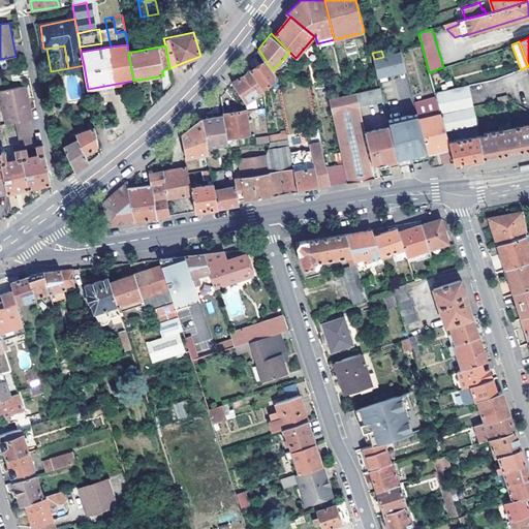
[(374,59),(378,79),(406,71),(401,52),(383,57),(374,59)]
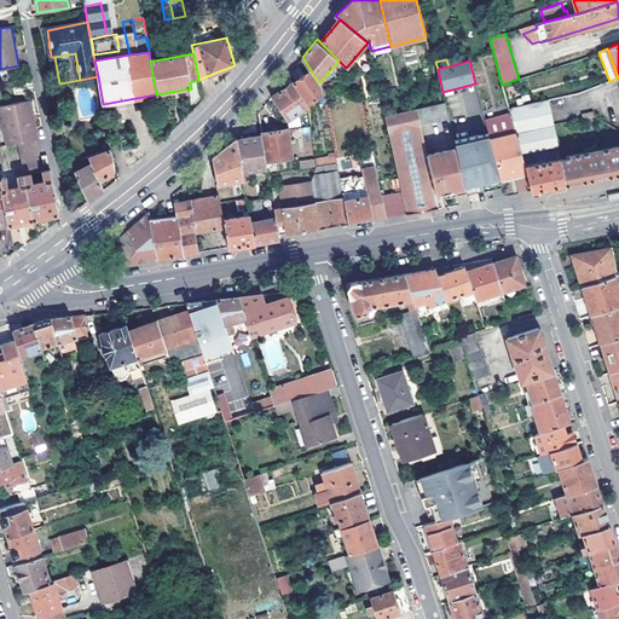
[(294,81),(308,103),(317,97),(323,93),(322,92),(320,86),(319,82),(311,70),(301,76),(294,81)]
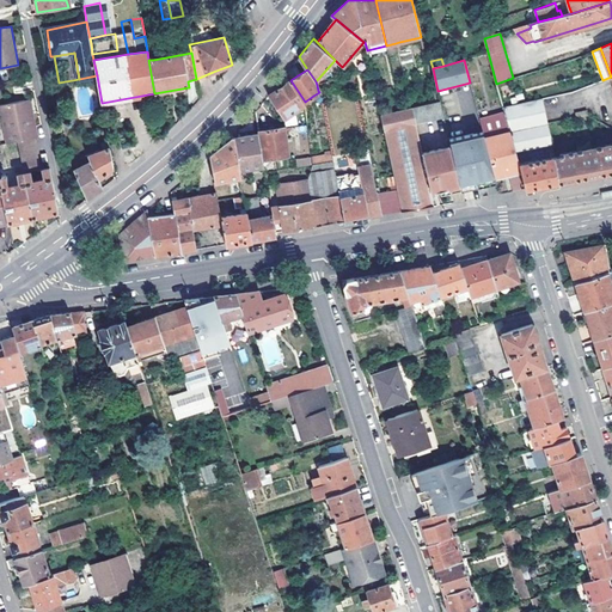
[(340,91),(355,86),(353,73),(317,85),(318,91),(337,85),(340,91)]
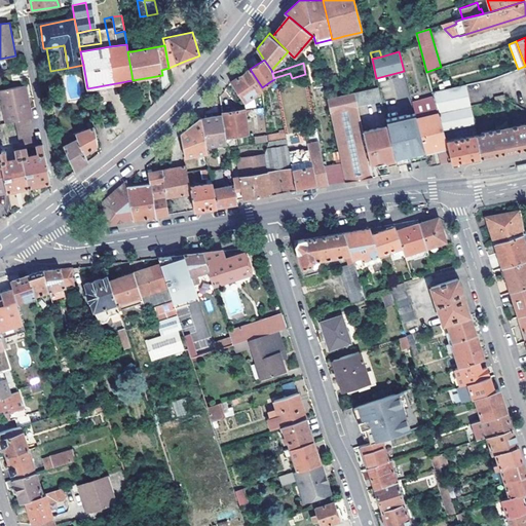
[(231,82),(246,102),(262,90),(262,87),(250,69),(239,76),(231,82)]
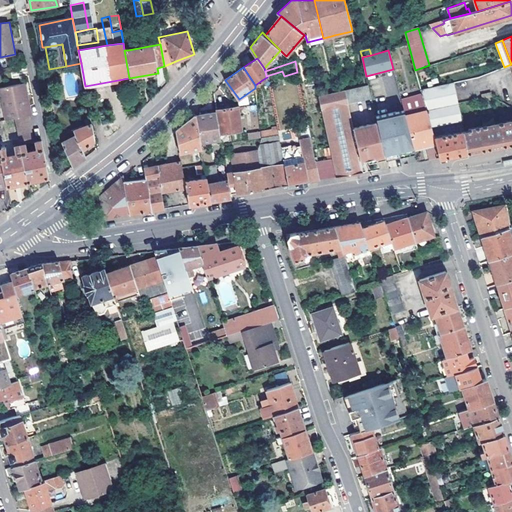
[(422,95),(431,128),(462,122),(454,82),(421,90),(422,95)]
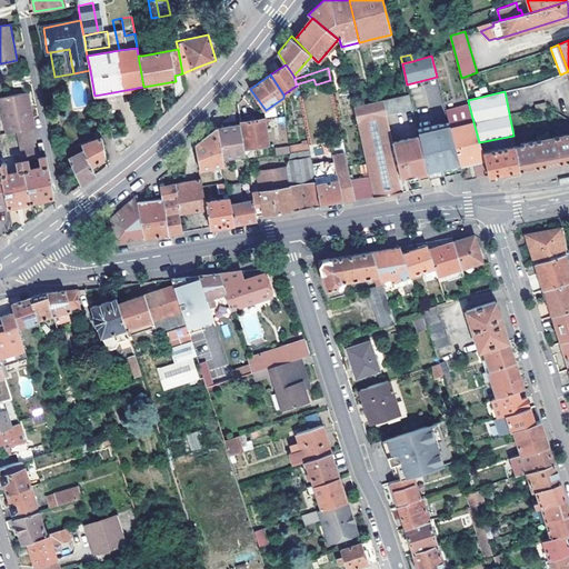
[(28,120),(33,119),(28,92),(23,93),(28,120)]
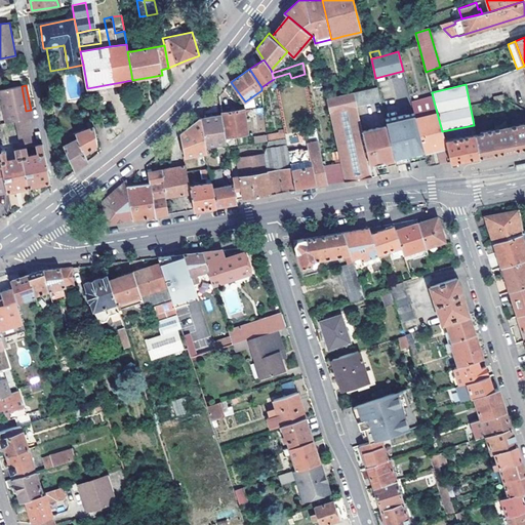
[(32,118),(31,110),(26,111),(22,86),(8,88),(14,121),(28,118),(32,118)]
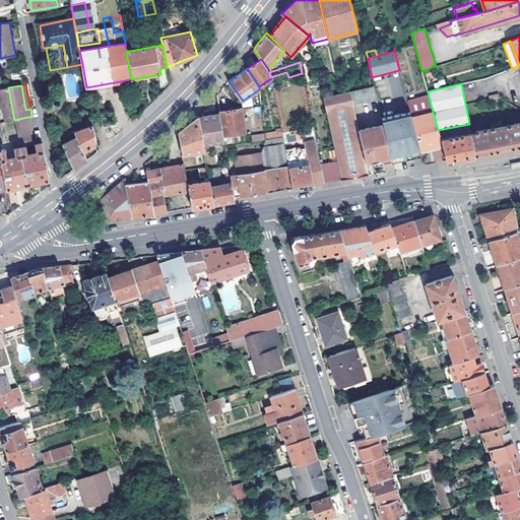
[(7,121),(14,120),(8,87),(1,89),(7,121)]
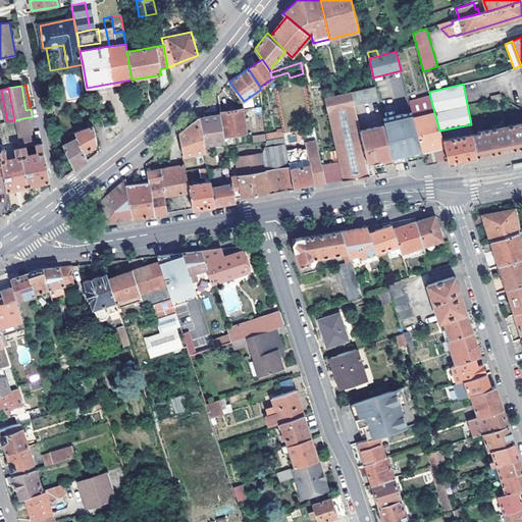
[(379,101),(376,88),(353,92),(355,106),(379,101)]
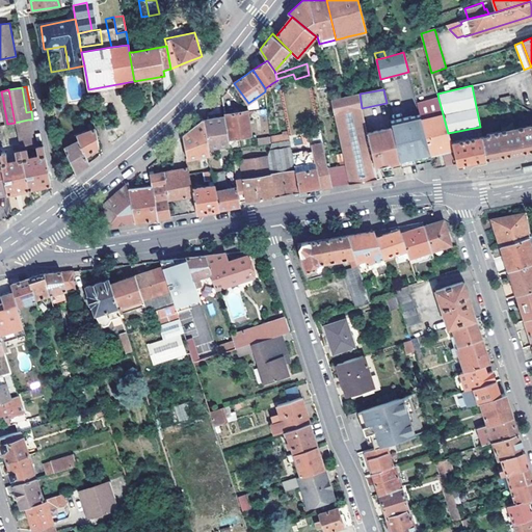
[(330,100),(346,165),(349,184),(349,185),(363,183),(364,182),(378,180),(375,166),(368,133),(362,108),(360,94),(330,100)]
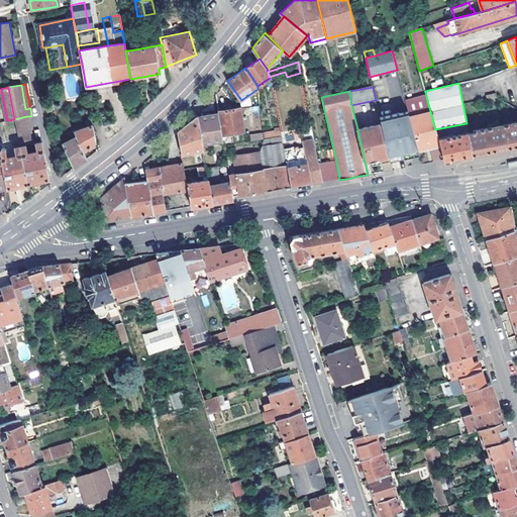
[(438,138),(435,129),(426,96),(406,101),(408,112),(418,149),(439,143),(438,138)]
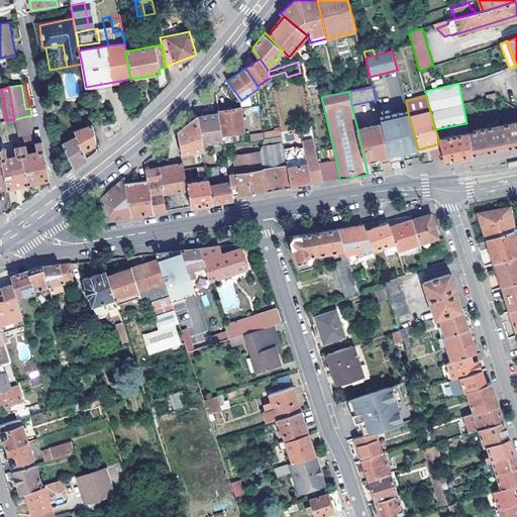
[(223,133),(246,129),(242,106),(229,109),(219,111),(219,112),(223,133)]
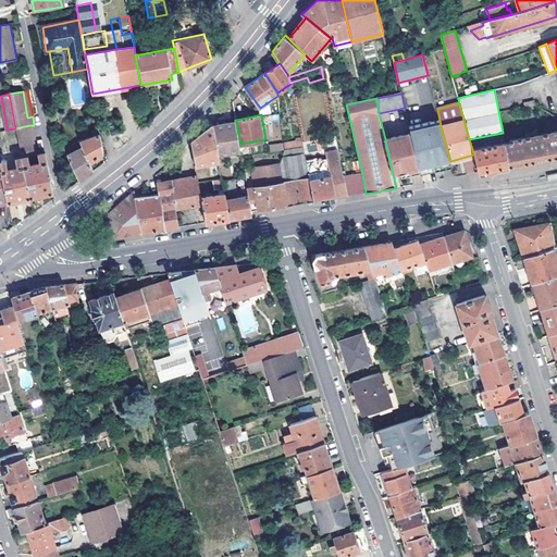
[(238,159),(239,159),(243,159),(240,144),(236,121),(222,123),(213,125),(220,161),(219,161),(219,165),(226,164),(227,163),(225,153),(237,151),(238,159)]
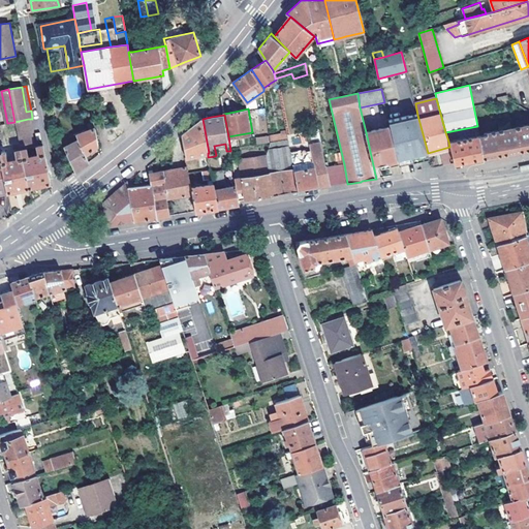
[(391,127),(399,159),(416,155),(428,153),(417,115),(407,118),(408,122),(404,123),(403,116),(394,118),(389,120),(391,127)]
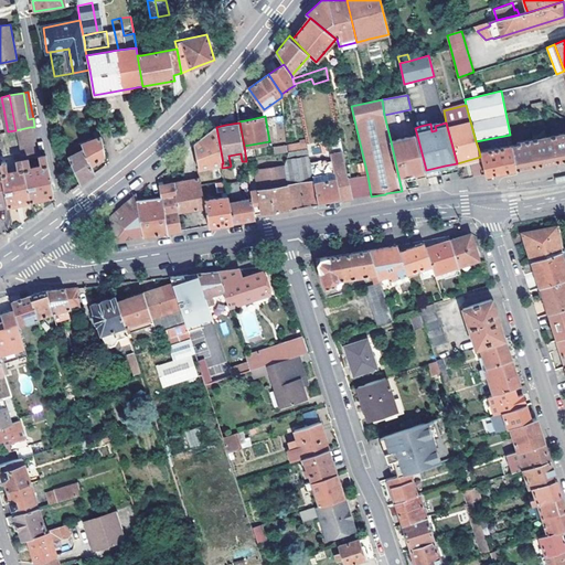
[(40,198),(54,194),(46,155),(39,156),(40,164),(31,167),(29,158),(35,156),(30,127),(16,130),(19,147),(20,151),(30,200),(40,198)]
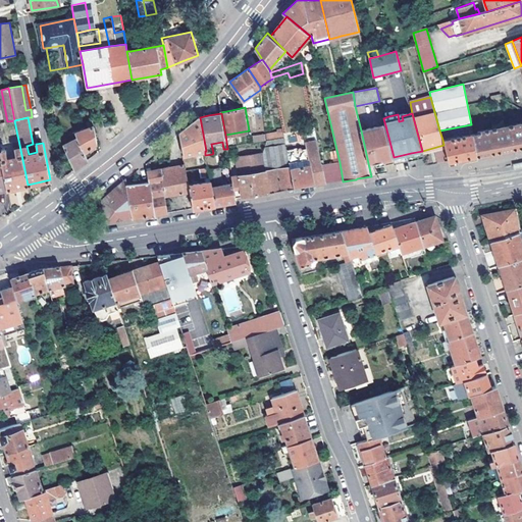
[(179,133),(184,155),(196,153),(198,164),(200,164),(200,168),(208,167),(205,155),(205,151),(206,151),(200,117),(186,127),(179,133)]
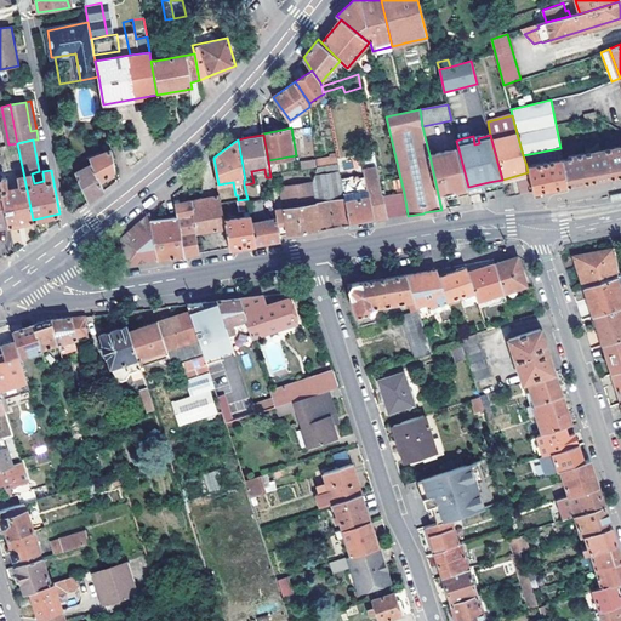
[(115,171),(110,143),(103,146),(107,153),(91,159),(93,165),(77,172),(89,203),(95,198),(104,191),(101,181),(115,171)]
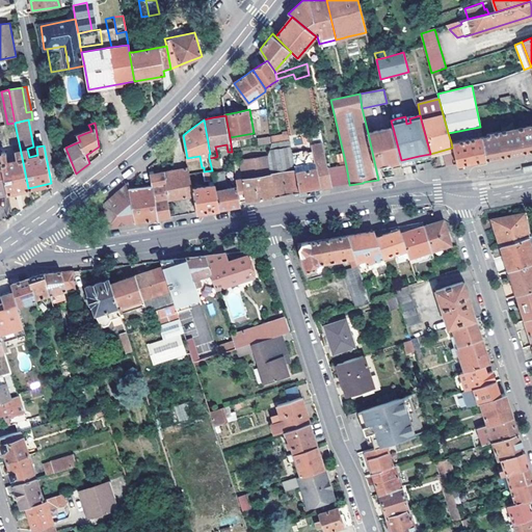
[(531,125),(521,128),(526,152),(531,150),(531,125)]
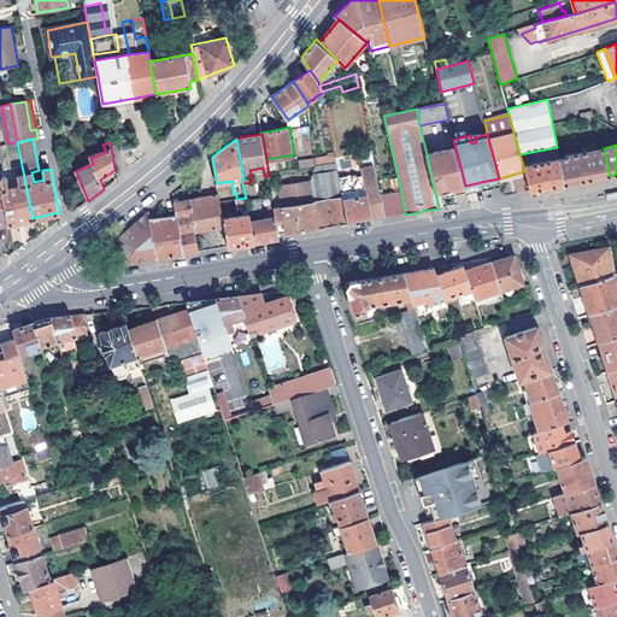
[(465,186),(456,148),(427,154),(435,193),(444,191),(465,186)]
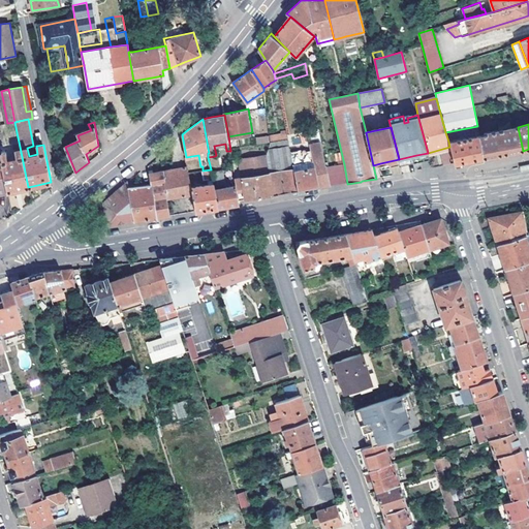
[(501,155),(523,151),(518,127),(485,133),(485,135),(479,136),(485,158),(501,155)]
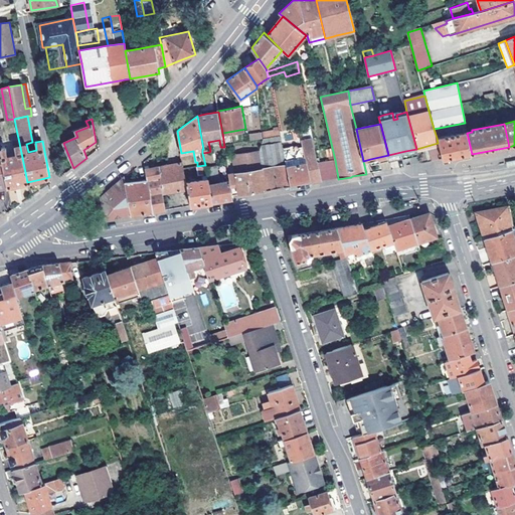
[(248,134),(249,141),(262,139),(261,132),(248,134)]
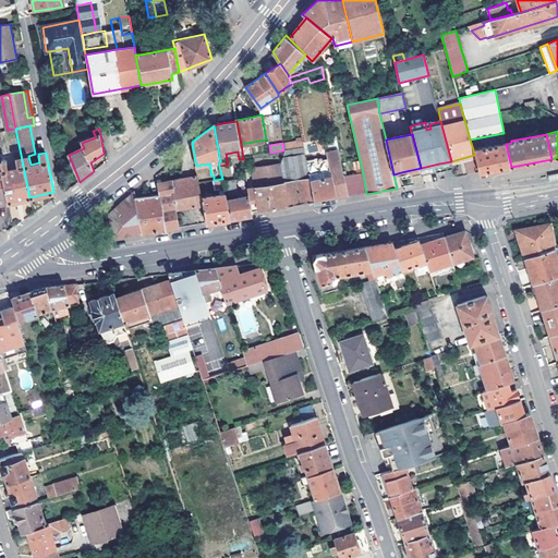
[(506,144),(473,149),(474,155),(476,160),(480,173),(494,170),(511,167),(506,144)]
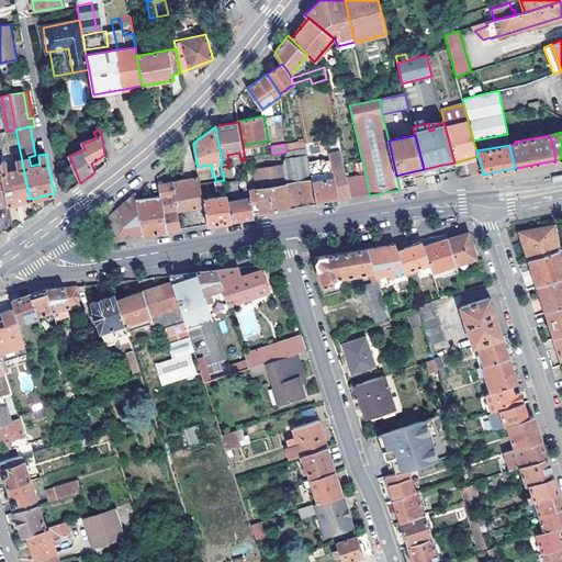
[(285,158),(307,155),(306,148),(288,150),(285,158)]
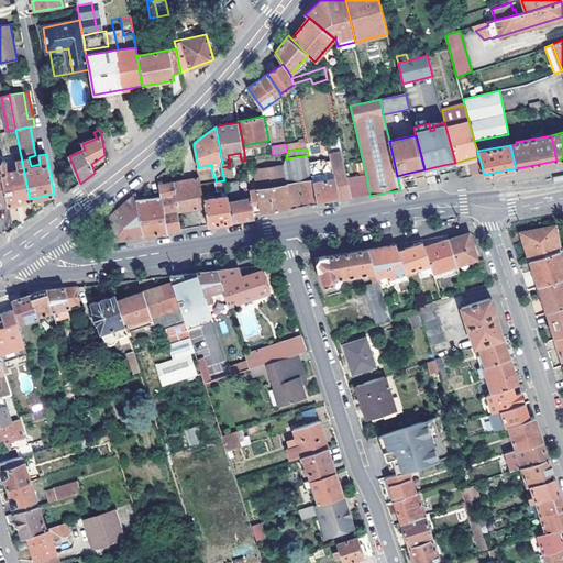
[(20,201),(30,199),(20,151),(15,152),(13,152),(18,168),(8,170),(6,161),(0,161),(0,164),(8,203),(20,201)]
